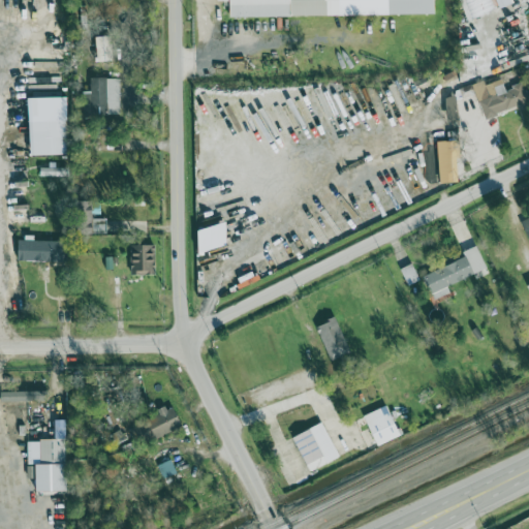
[(436,0),(345,0),(231,1),(231,17),(437,14),(436,0)]
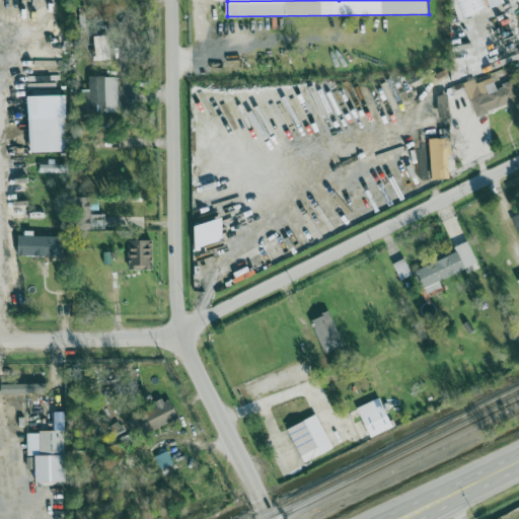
[(96,60),(110,59),(109,34),(95,35),(96,60)]
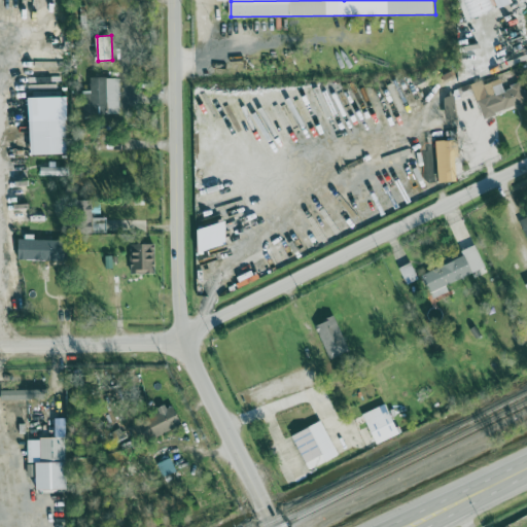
[(120,77),(92,77),(92,92),(84,92),(84,116),(119,116),(120,77)]
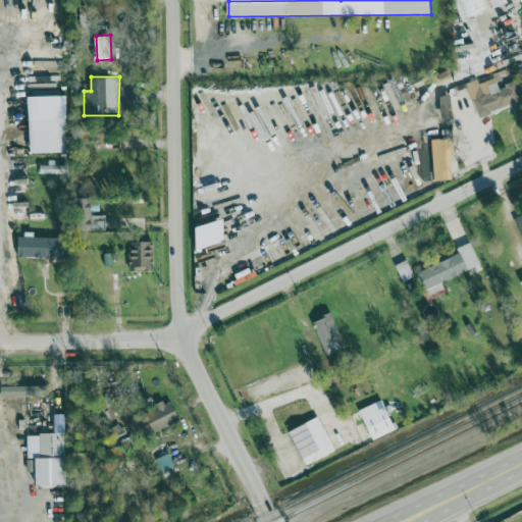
[(467,84),(479,117),(513,104),(514,107),(521,103),(521,100),(515,83),(500,89),(496,77),(479,84),(477,80),(467,84)]
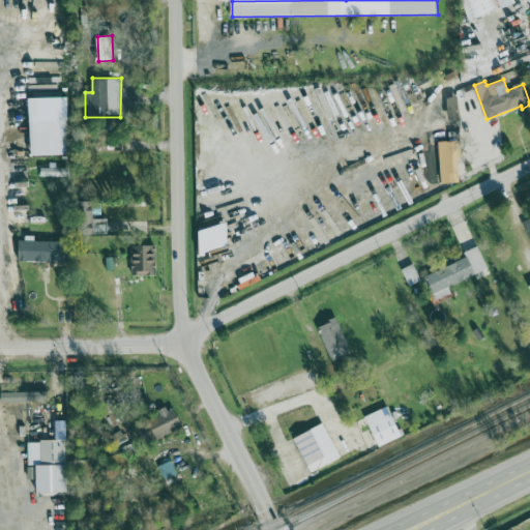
[(67,96),(30,97),(31,155),(68,154),(67,96)]
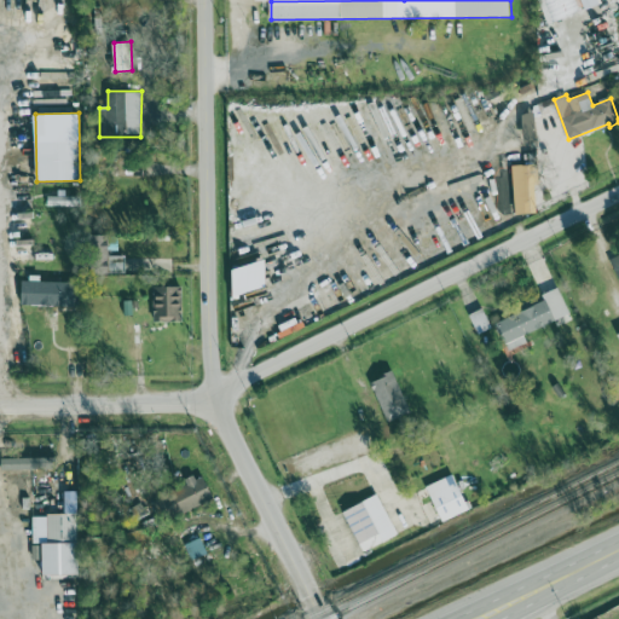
[(267,209),(276,202),(244,167),(237,174),(267,209)]
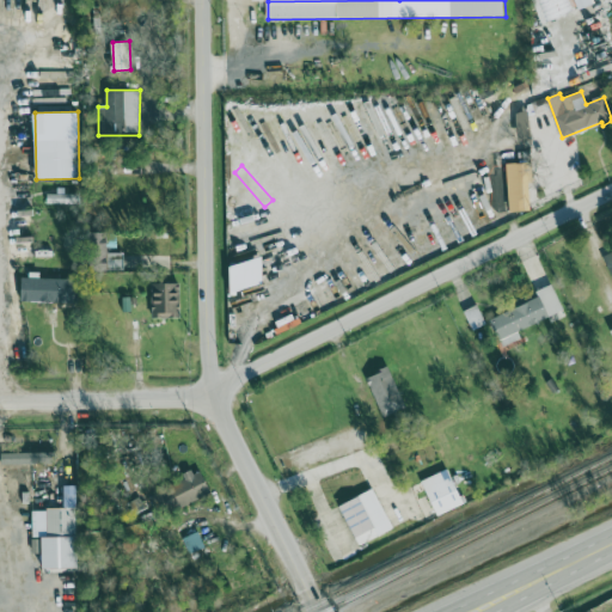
[(47,204),(77,204),(77,194),(47,194),(47,204)]
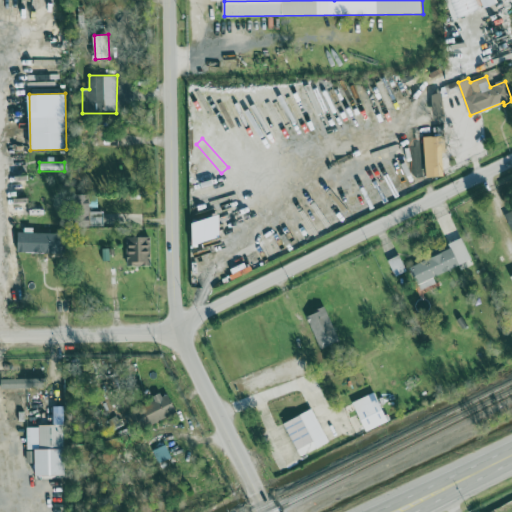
[(18,252),(64,253),(65,233),(18,232),(18,252)]
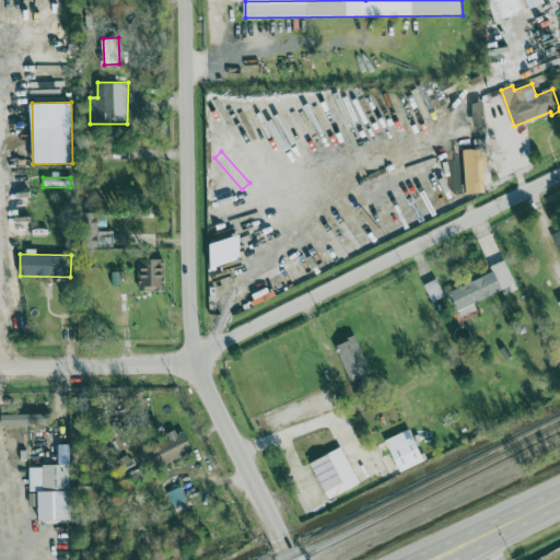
[(164,291),(165,259),(139,259),(139,291),(164,291)]
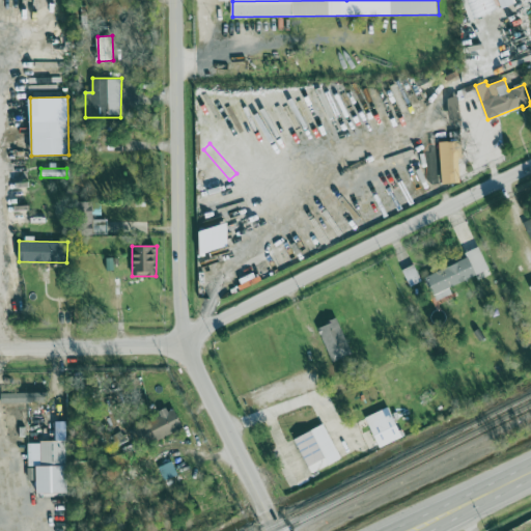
[(465,252),(468,259),(426,275),(436,300),(452,294),(449,285),(490,271),(480,247),(465,252)]
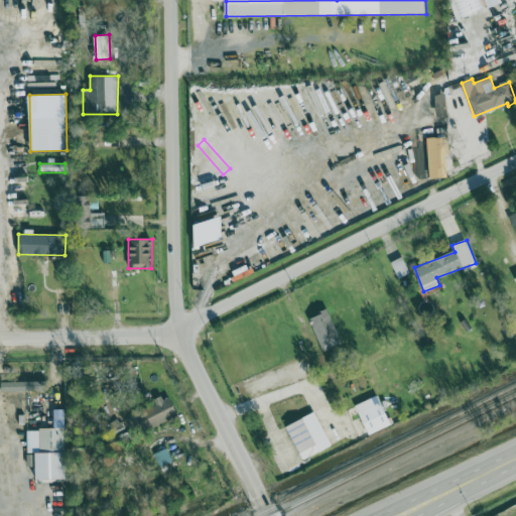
[(341,346),(331,310),(310,316),(320,352),(341,346)]
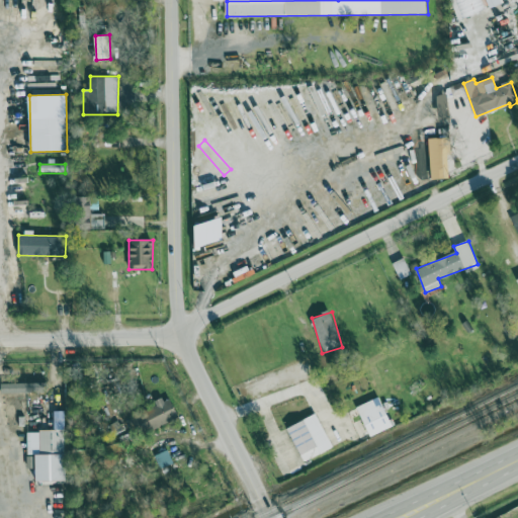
[(178,416),(169,397),(128,418),(138,437),(178,416)]
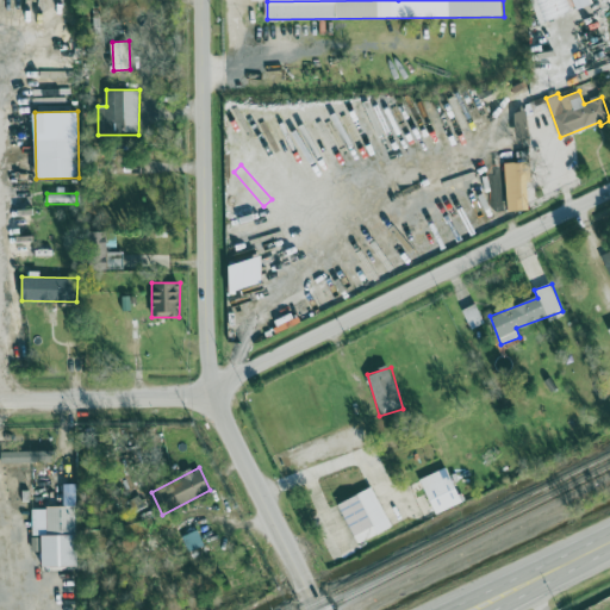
[(436,515),(462,503),(447,467),(421,479),(436,515)]
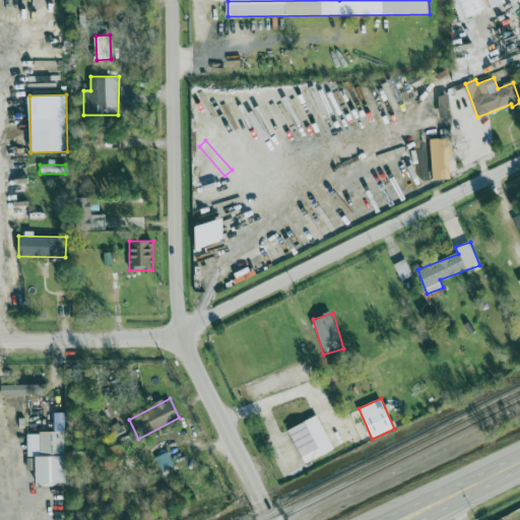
[(333,451),(319,416),(288,429),(303,463),(333,451)]
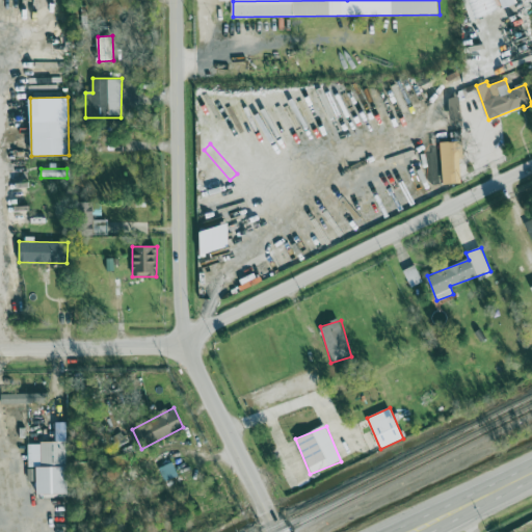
[(159,468),(164,482),(178,477),(173,462),(159,468)]
